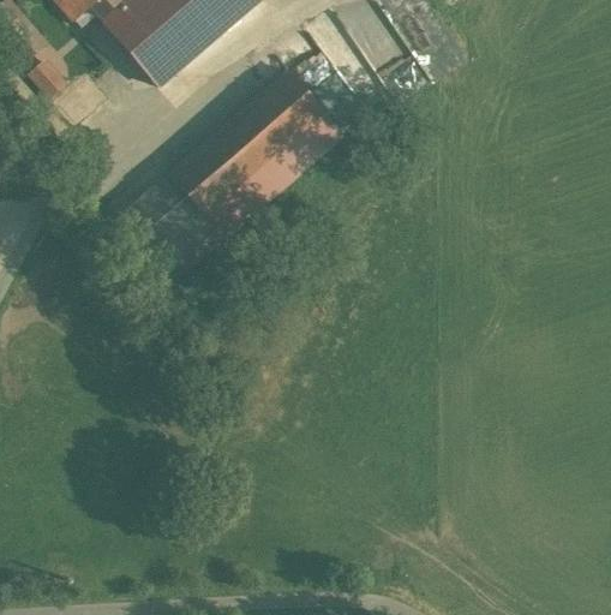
[(10,0),(9,0),(0,7),(0,39),(25,67),(49,46),(10,0)]
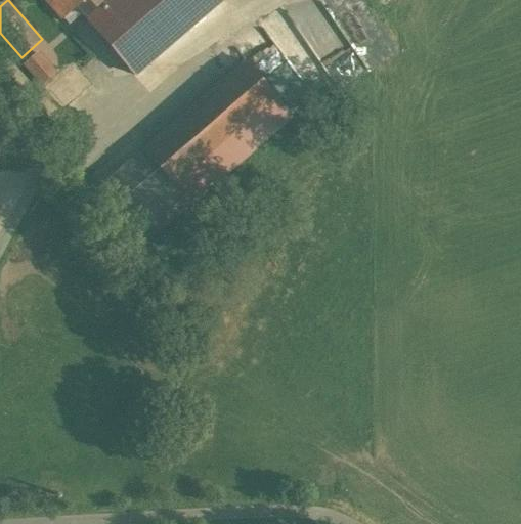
[(90,20),(113,0),(49,0),(71,25),(84,13),(90,20)]
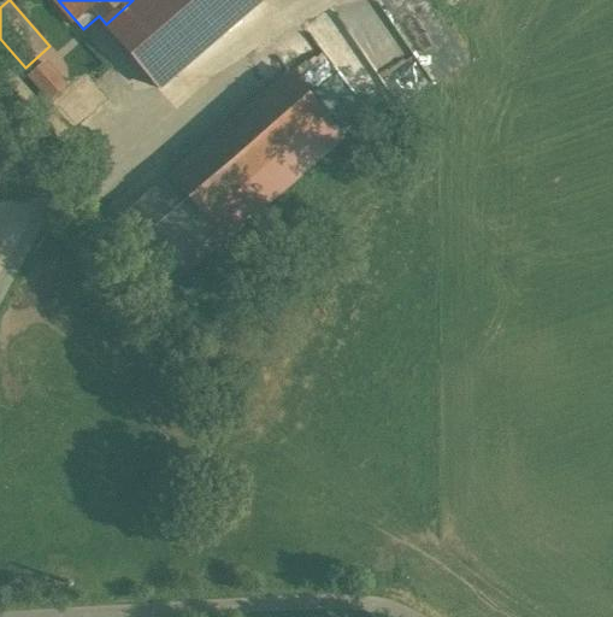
[(133,0),(106,24),(105,25),(160,88),(261,0),(133,0)]
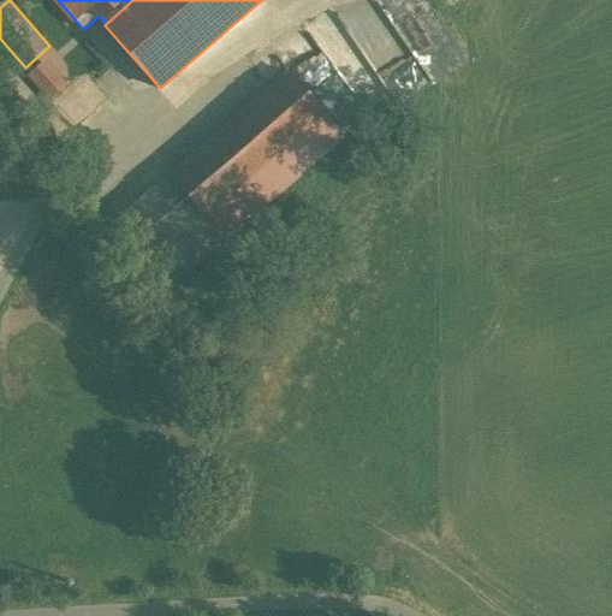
[(367,0),(348,7),(319,19),(348,92),(343,93),(352,118),(440,83),(434,66),(453,59),(431,0),(367,0)]
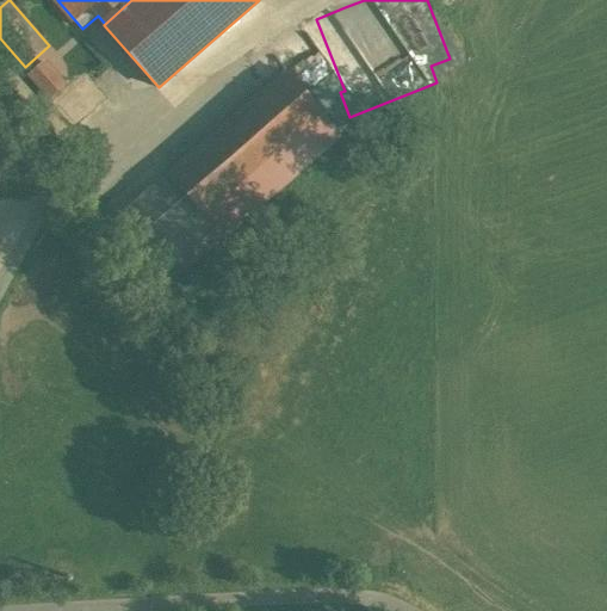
[(48,63),(33,75),(51,97),(66,85),(48,63)]
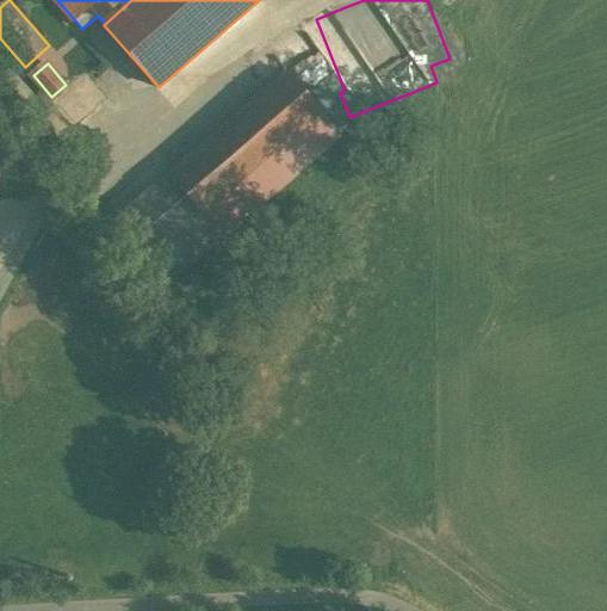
[(344,135),(289,72),(168,174),(223,238),(344,135)]
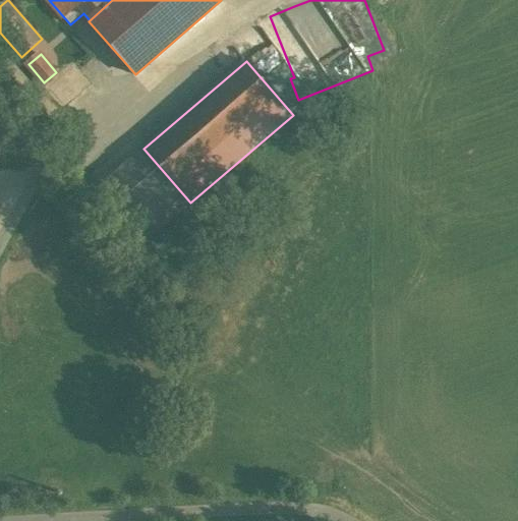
[(72,73),(63,80),(78,98),(88,90),(72,73)]
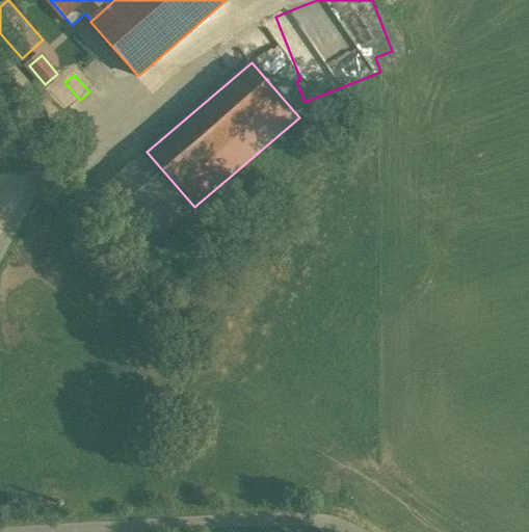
[(70,91),(60,100),(69,110),(78,102),(70,91)]
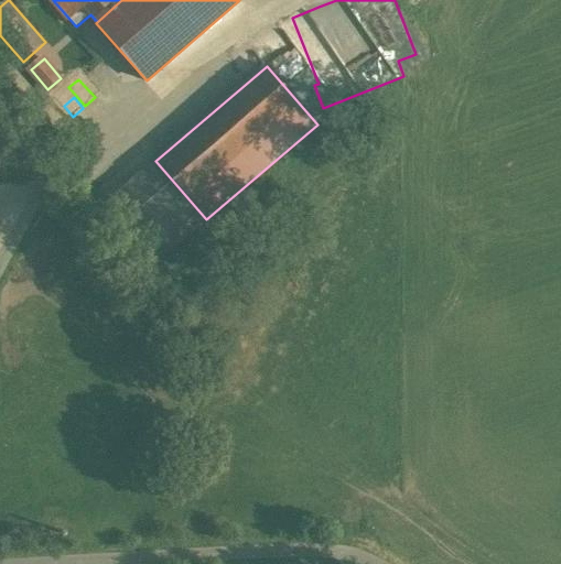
[(110,183),(86,206),(133,255),(158,230),(110,183)]
